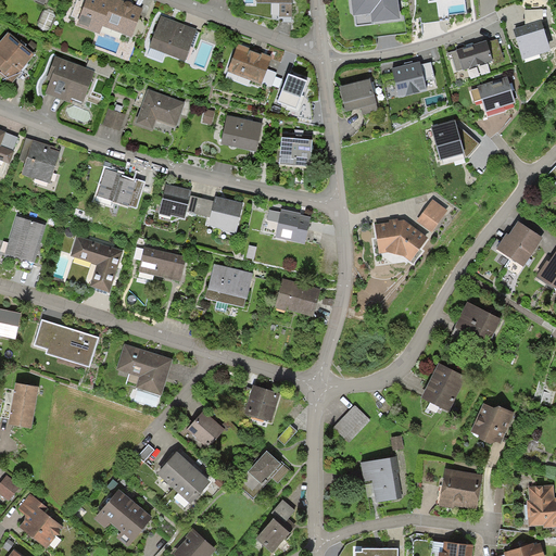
[(142,9),(121,0),(86,0),(77,25),(100,34),(102,26),(131,37),(142,9)]
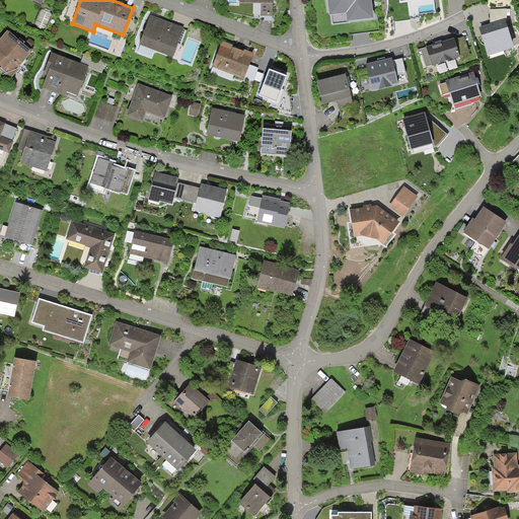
[(273,0),(238,0),(239,4),(260,4),(260,17),(274,17),(273,0)]
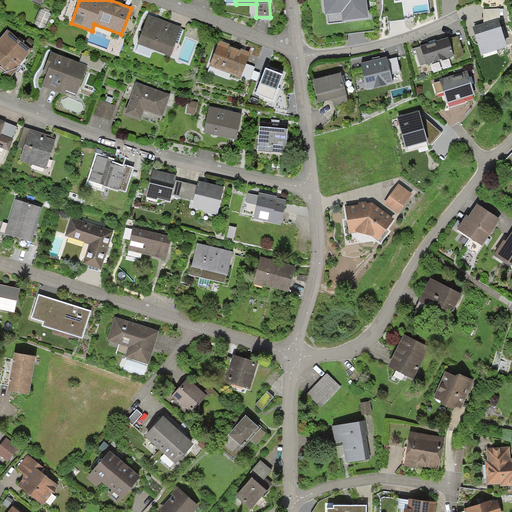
[(323,0),(325,15),(328,15),(329,23),(368,18),(365,0),(323,0)]
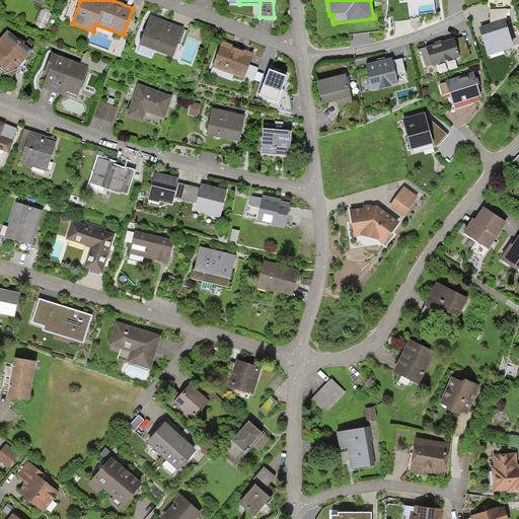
[(486,52),(511,43),(505,20),(505,8),(489,9),(489,21),(478,24),(486,52)]
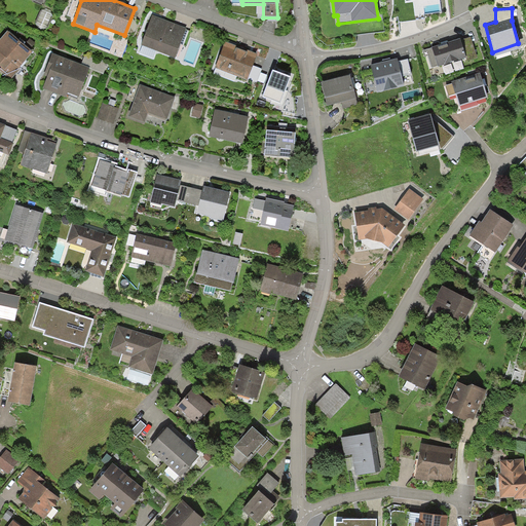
[(187,28),(152,14),(141,45),(143,46),(156,51),(176,59),(187,28)]
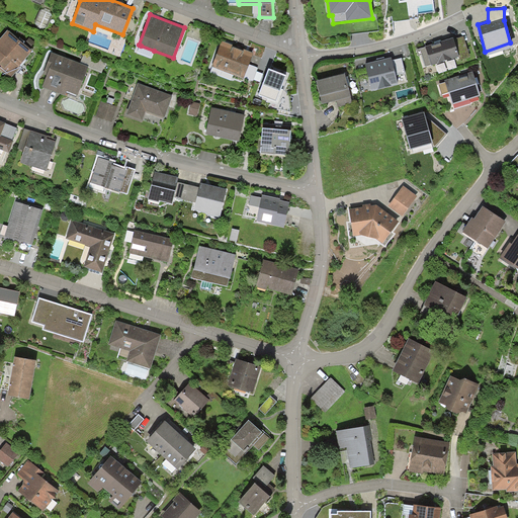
[(0,69),(10,78),(19,68),(19,67),(32,52),(7,30),(0,38),(0,69)]
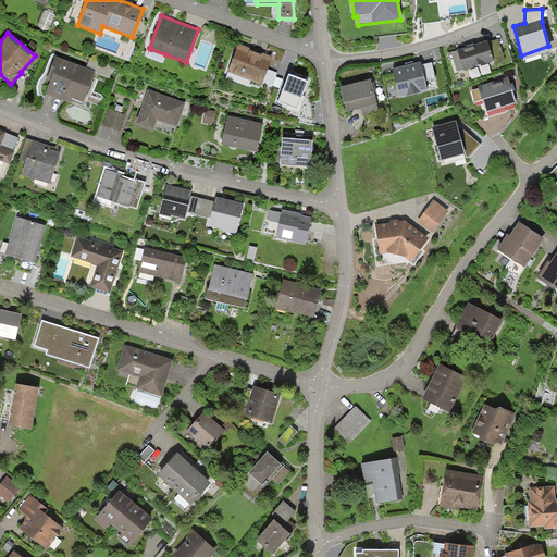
[(485,39),(450,50),(457,70),(490,59),(491,62),(503,58),(496,38),(486,41),(485,39)]
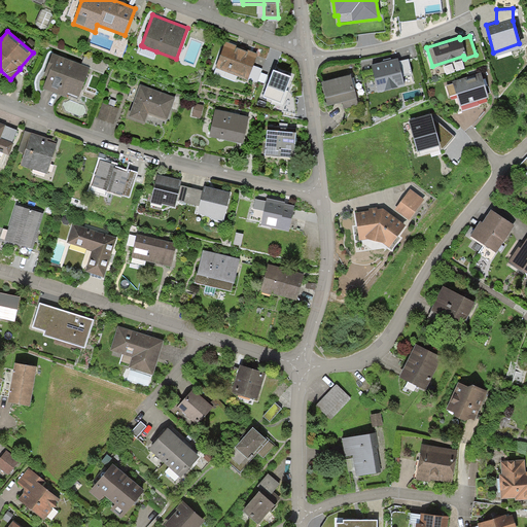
[(225,41),(216,68),(248,80),(258,54),(225,41)]
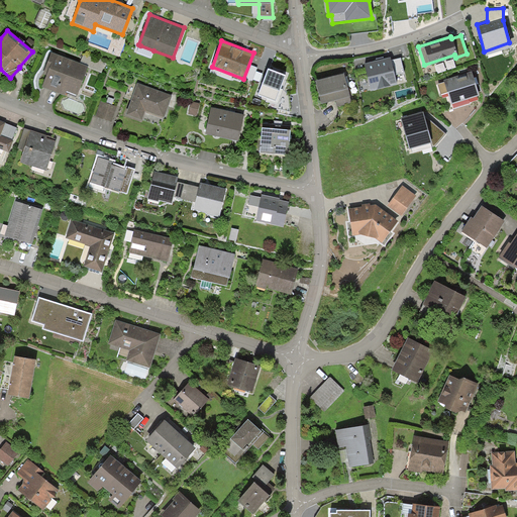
[(150,58),(153,50),(140,45),(137,53),(150,58)]
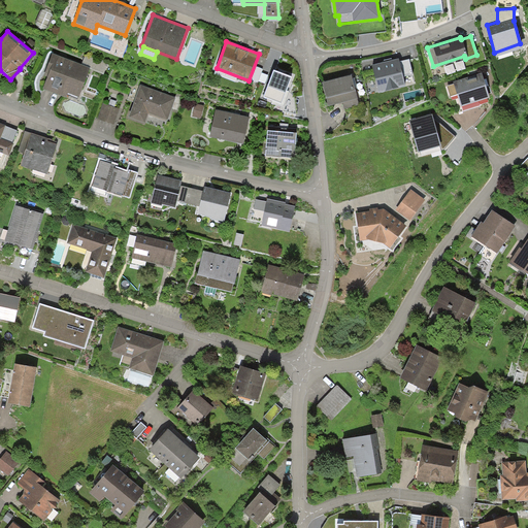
[(47,76),(43,89),(66,98),(67,95),(68,94),(77,97),(79,98),(90,68),(89,67),(53,54),(44,75),(47,76)]
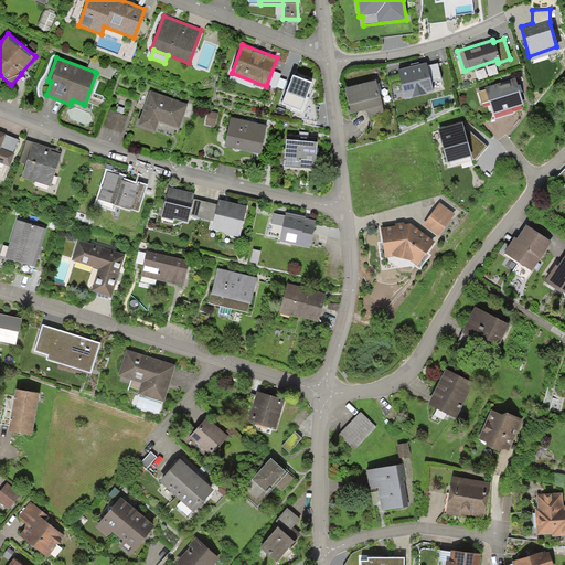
[(115,68),(92,59),(88,66),(96,70),(95,72),(96,73),(110,78),(115,68)]
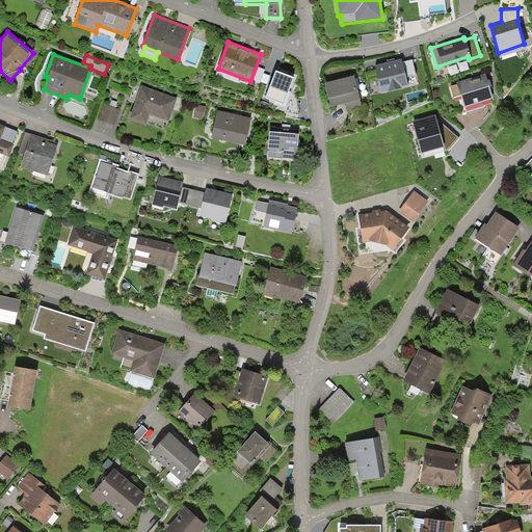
[(402,65),(402,62),(373,69),(378,91),(407,85),(405,80),(402,65)]
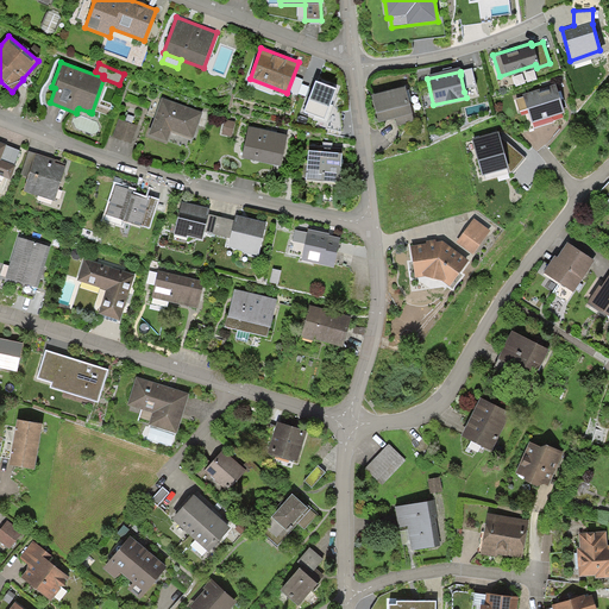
[(460,75),(464,92),(476,89),(472,73),(460,75)]
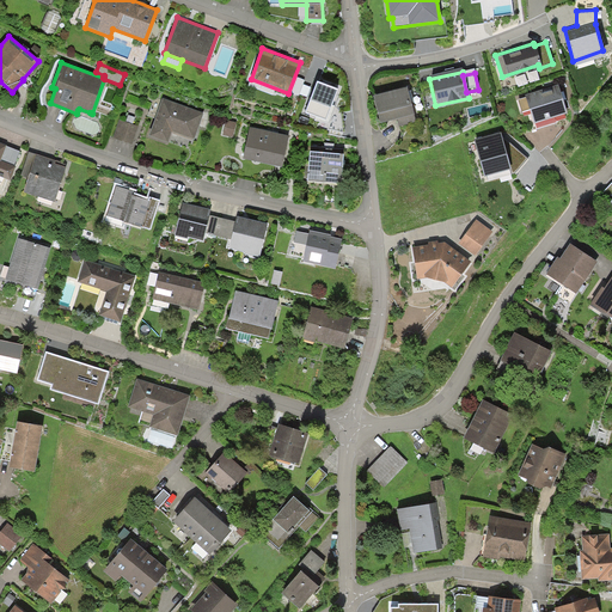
[(338,90),(317,81),(305,112),(326,121),(338,90)]
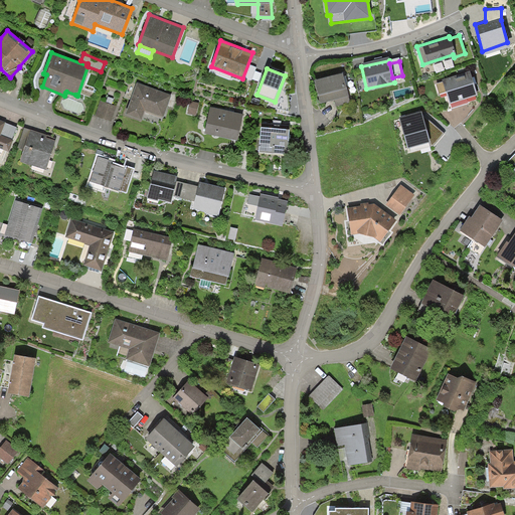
[(478,98),(470,70),(443,78),(444,82),(436,84),(440,97),(446,95),(450,106),(478,98)]
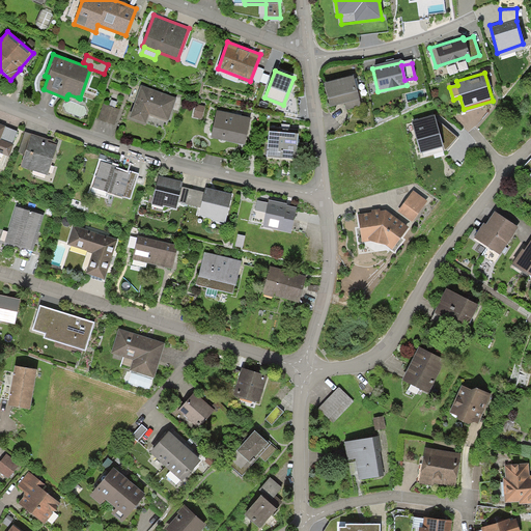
[(361,106),(355,76),(326,82),(330,103),(343,100),(345,109),(361,106)]
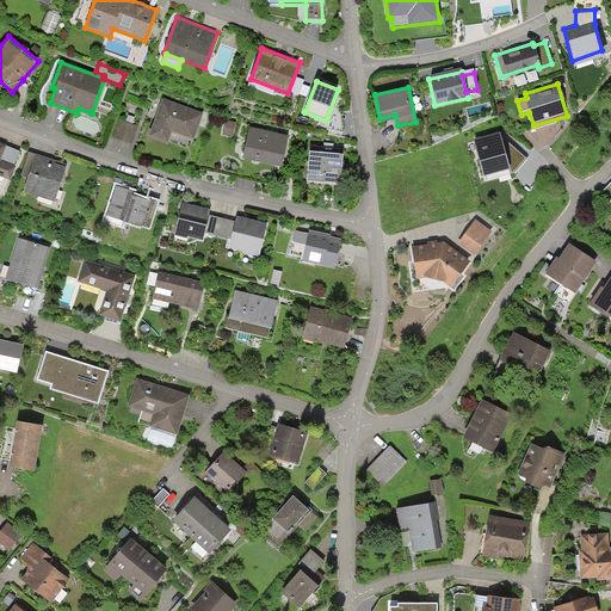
[(162,98),(149,136),(168,142),(172,131),(195,139),(203,112),(162,98)]
